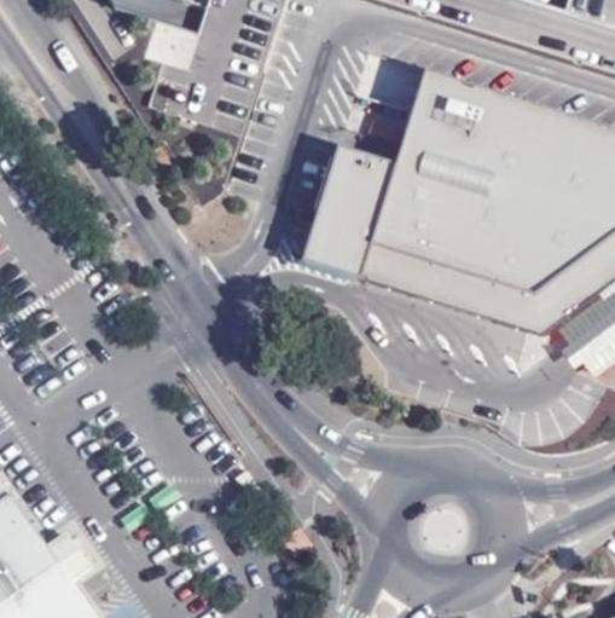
[(515,0),(614,32),(614,0),(515,0)]
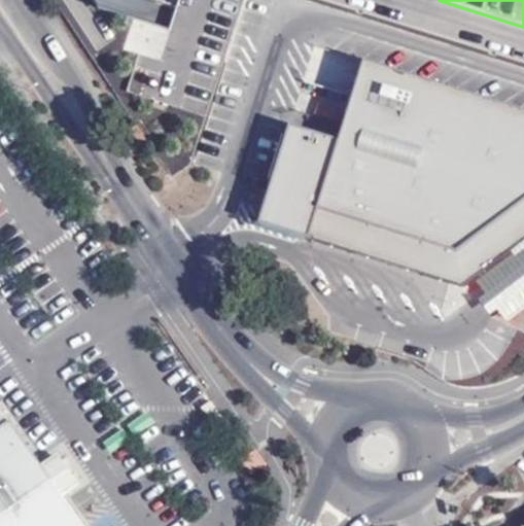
[(337,137),(311,234),(459,284),(523,235),(523,111),(358,58),(337,137)]
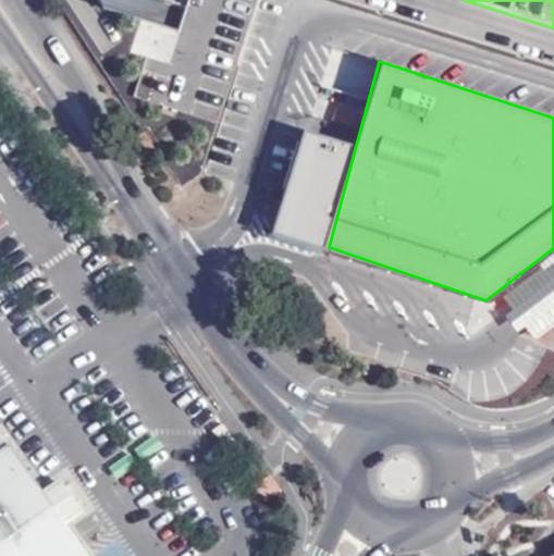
[(280,188),(263,242),(316,258),(348,153),(296,136),(280,188)]
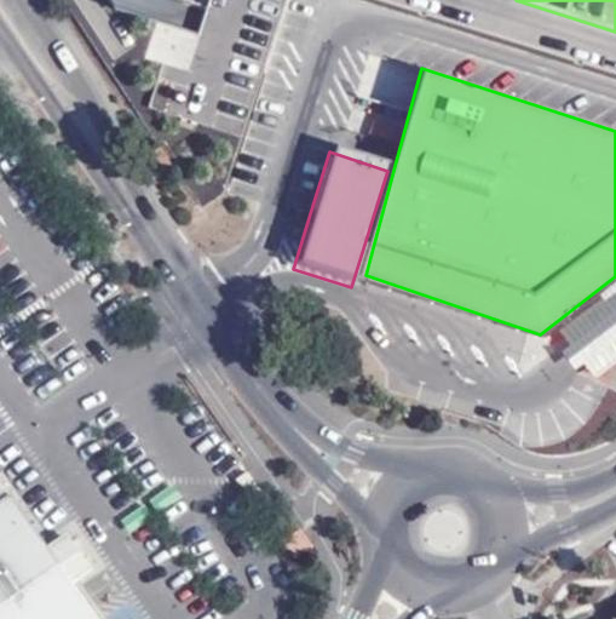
[(615,282),(557,327),(575,349),(566,361),(570,371),(581,365),(596,379),(615,362),(615,282)]
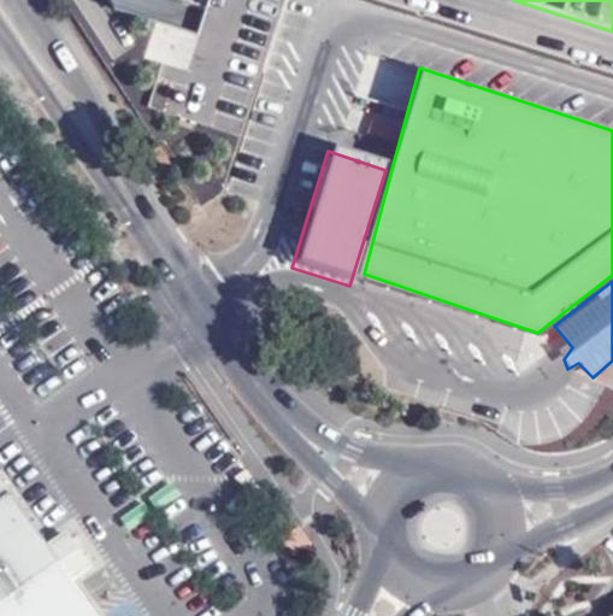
[(0,615),(101,615),(75,580),(46,541),(0,479),(0,615)]
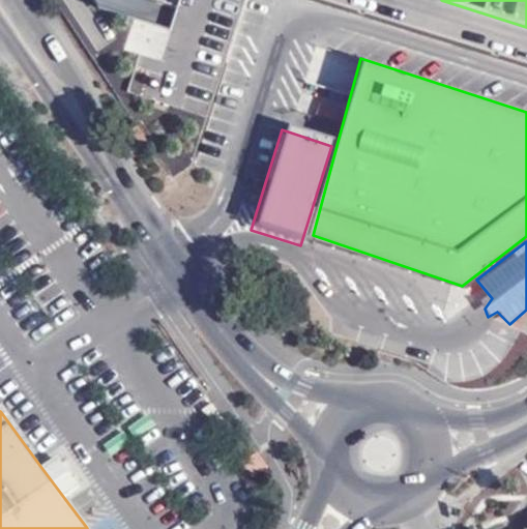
[(64,449),(39,465),(64,498),(88,481),(64,449)]
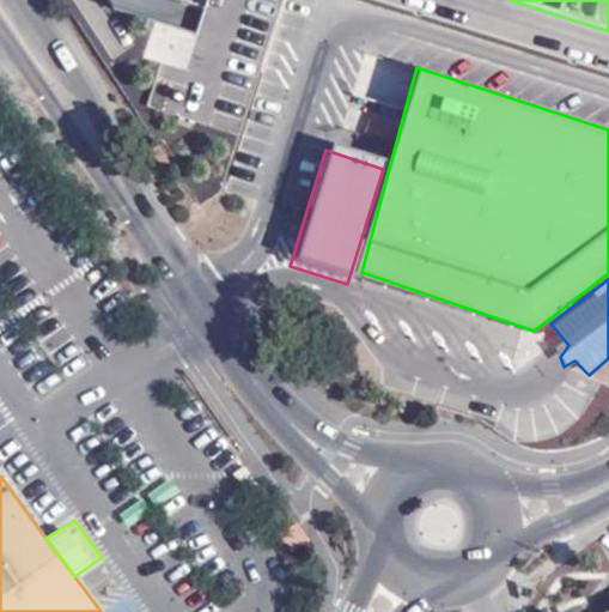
[(292,552),(308,539),(294,522),(278,533),(292,552)]
